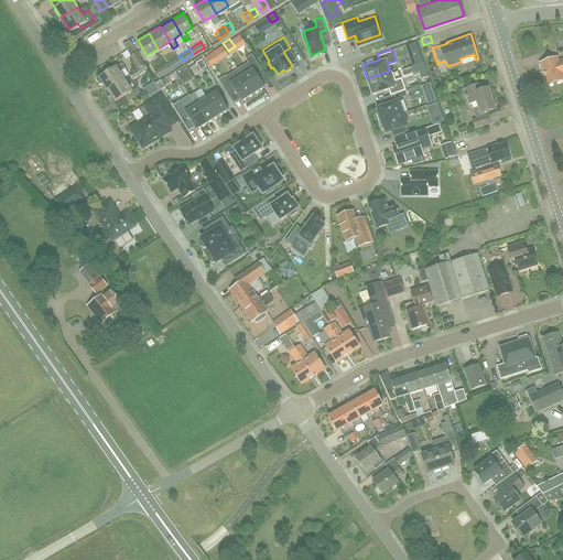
[(418,49),(408,52),(411,62),(421,58),(418,49)]
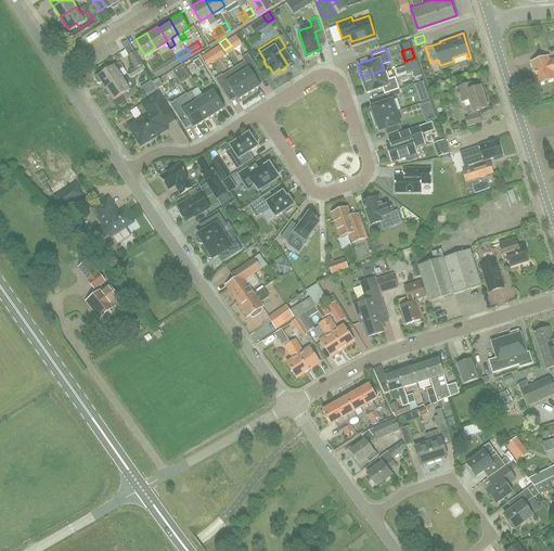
[(136,65),(141,61),(133,49),(128,53),(136,65)]
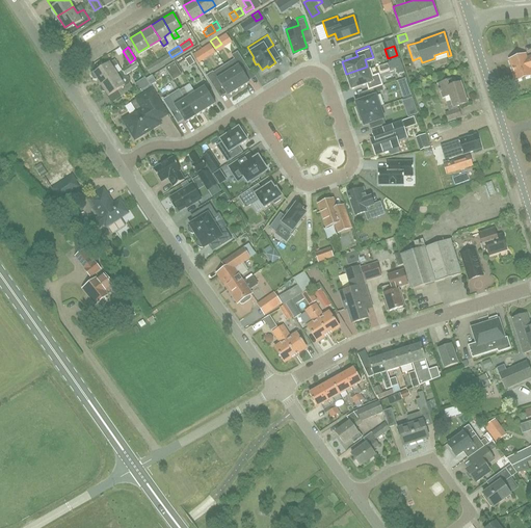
[(204,55),(198,48),(192,52),(196,59),(204,55)]
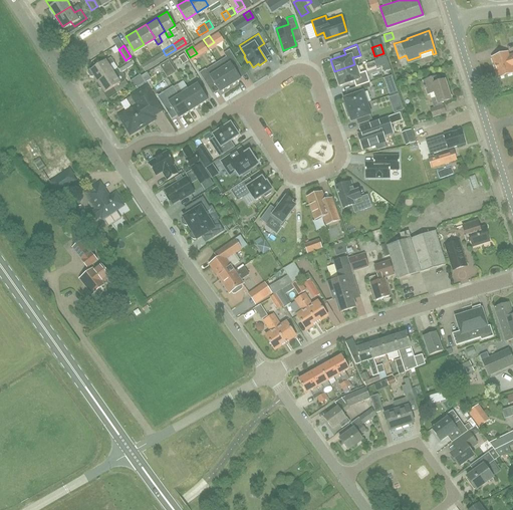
[(220,67),(230,83),(240,76),(240,75),(235,68),(240,65),(229,46),(223,50),(229,60),(220,67)]
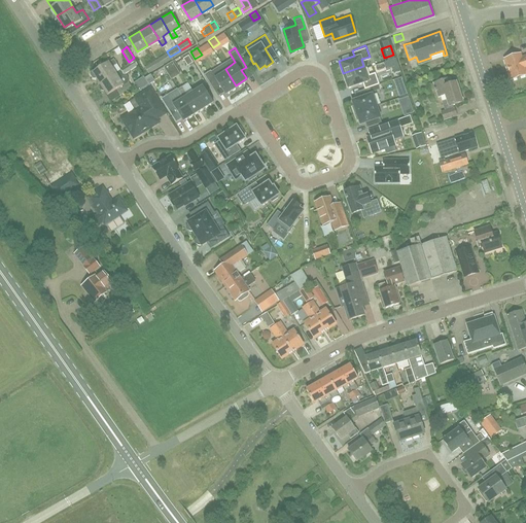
[(155,58),(159,63),(170,57),(167,51),(155,58)]
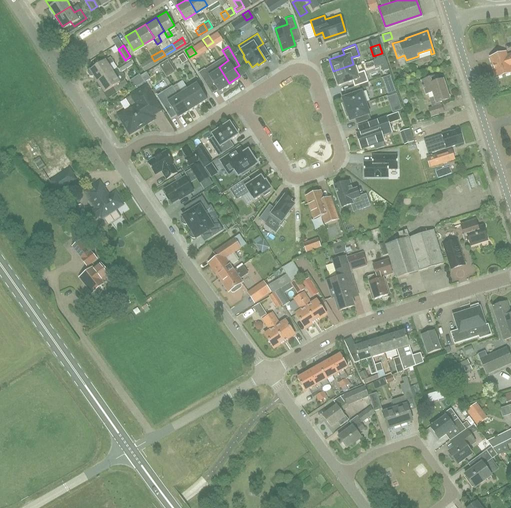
[(510,50),(506,52),(505,50),(489,55),(496,75),(510,70),(510,50)]
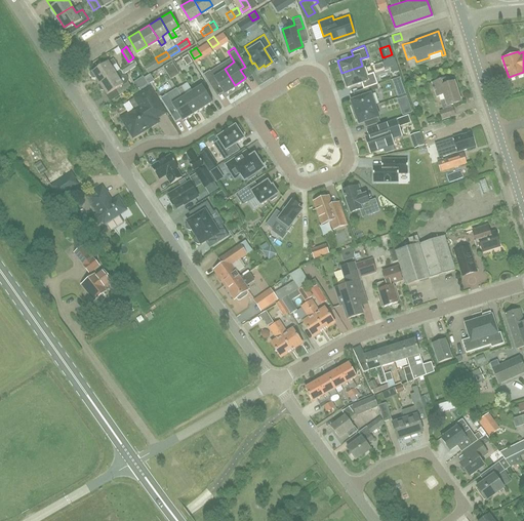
[(182,55),(186,63),(192,59),(187,52),(182,55)]
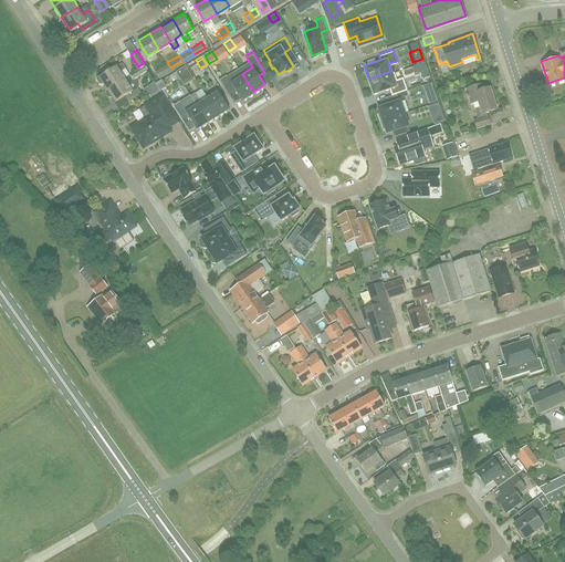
[(106,86),(123,75),(118,69),(124,65),(122,60),(103,72),(100,72),(96,73),(96,76),(98,81),(101,81),(103,80),(106,86)]
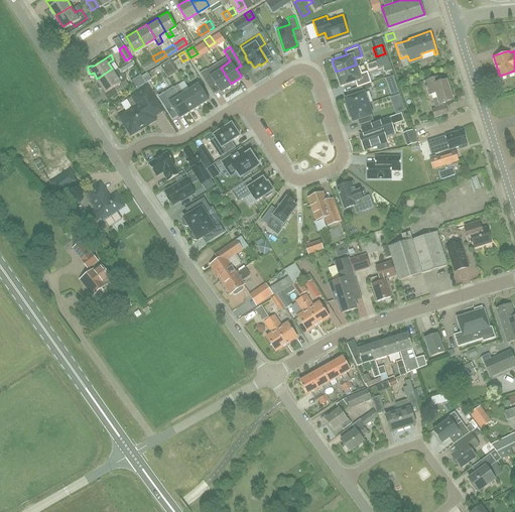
[(155,61),(152,56),(141,64),(144,69),(155,61)]
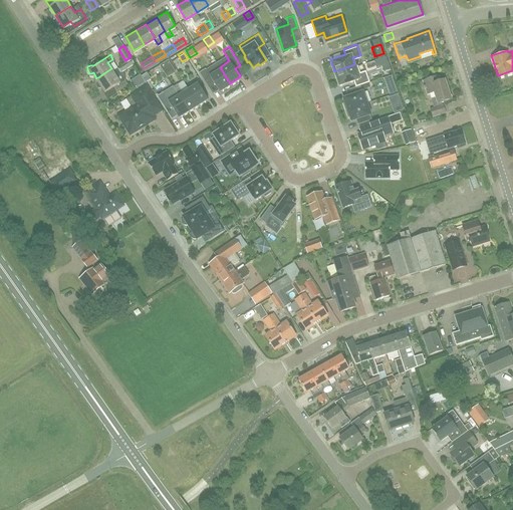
[(159,62),(163,69),(172,64),(167,57),(159,62)]
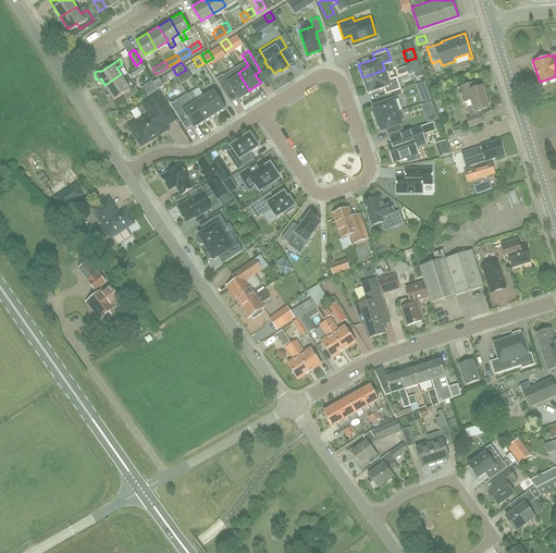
[(367,90),(383,85),(385,91),(399,86),(396,74),(390,76),(387,69),(384,70),(362,77),(367,90)]
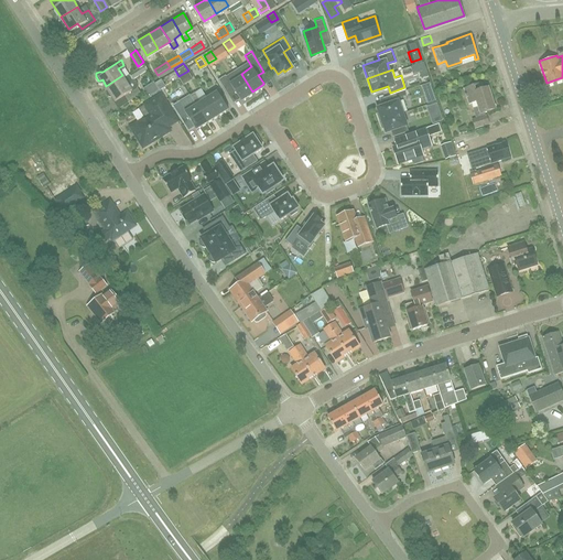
[(426,71),(419,73),(422,82),(430,78),(426,71)]
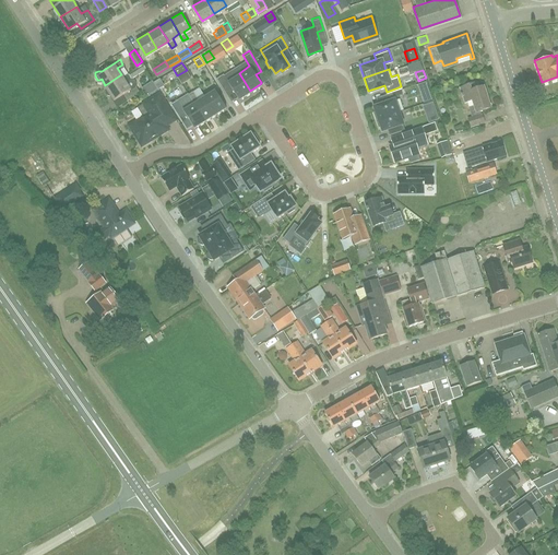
[(121,74),(105,85),(106,86),(104,89),(104,91),(105,92),(107,93),(109,93),(113,97),(121,92),(126,98),(139,91),(134,83),(134,81),(134,79),(132,78),(130,77),(127,71),(121,74)]
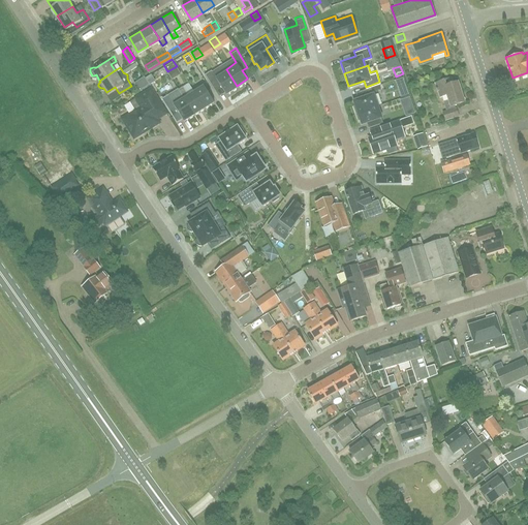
[(204,72),(214,88),(220,85),(224,90),(225,93),(237,86),(226,69),(215,75),(211,68),(204,72)]
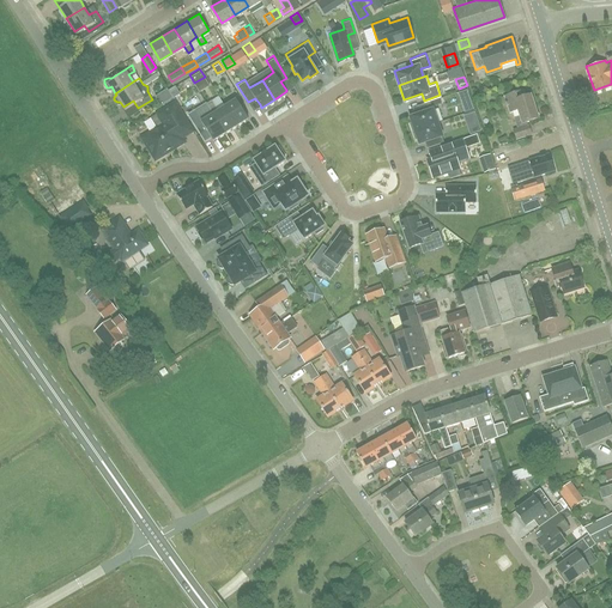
[(461,98),(470,95),(466,87),(459,90),(461,98)]
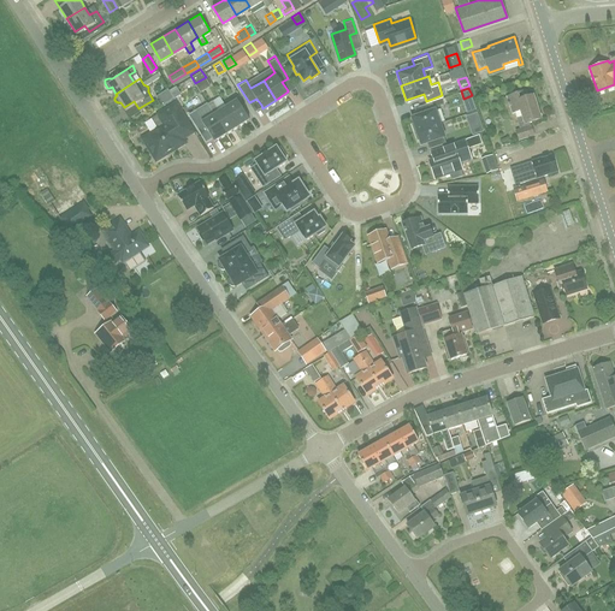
[(528,120),(540,117),(532,93),(526,95),(524,88),(507,94),(508,100),(507,101),(508,104),(509,104),(512,110),(520,107),(522,113),(516,116),(520,126),(516,129),(519,137),(533,131),(531,123),(530,124),(528,120)]
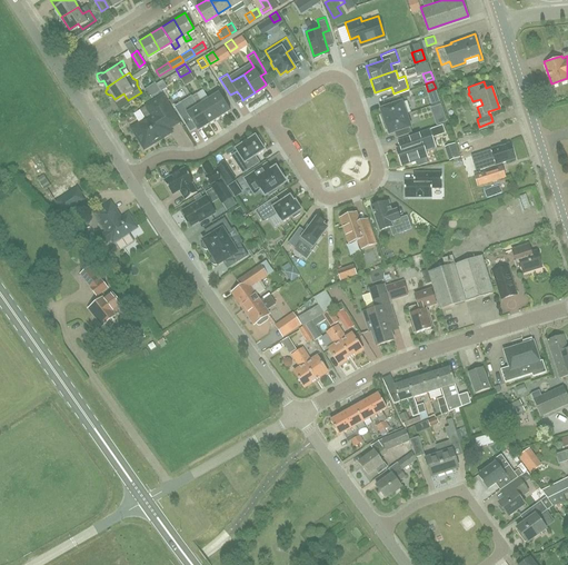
[(218,89),(208,96),(220,115),(230,108),(218,89)]
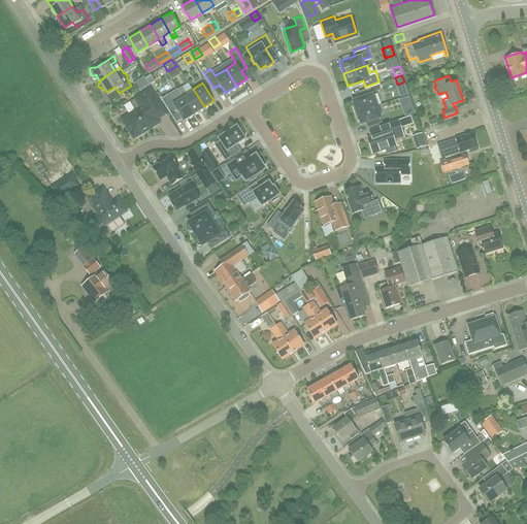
[(178,89),(183,96),(193,112),(204,106),(193,89),(187,93),(182,84),(177,87),(178,89)]
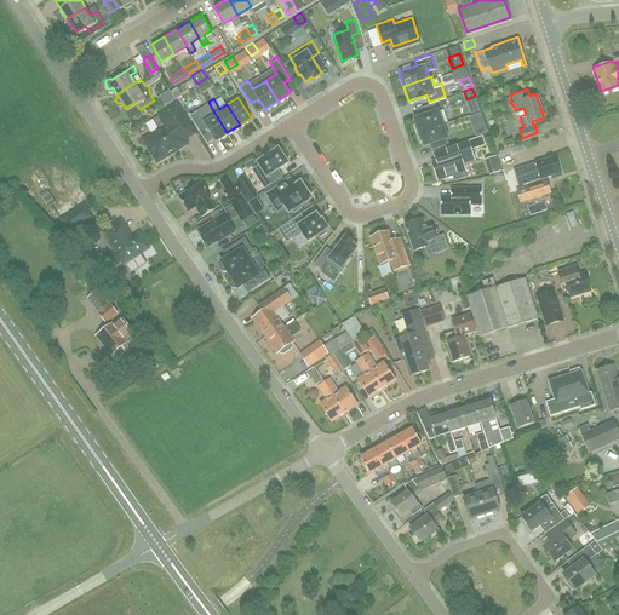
[(420,113),(419,114),(414,115),(416,121),(413,121),(417,130),(442,121),(437,108),(436,108),(434,99),(419,105),(422,111),(420,113)]
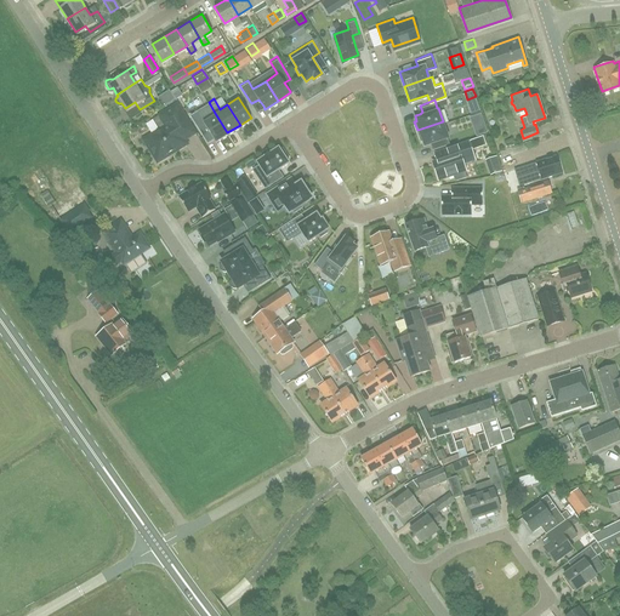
[(144,137),(146,140),(152,149),(151,150),(155,158),(159,158),(165,154),(165,153),(185,141),(182,137),(194,130),(176,101),(159,112),(165,124),(144,137)]
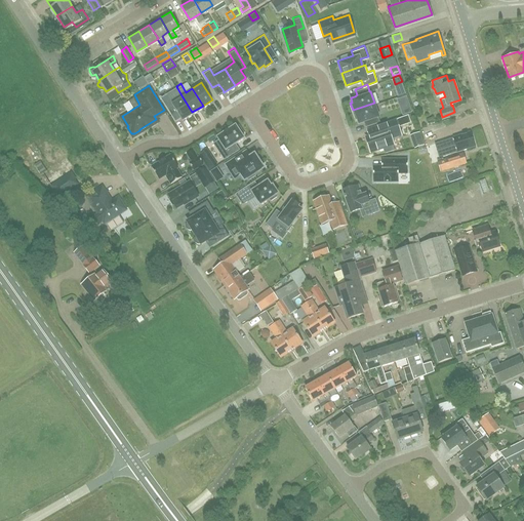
[(182,118),(192,112),(182,95),(172,101),(168,94),(166,91),(160,95),(171,113),(176,110),(179,115),(182,118)]
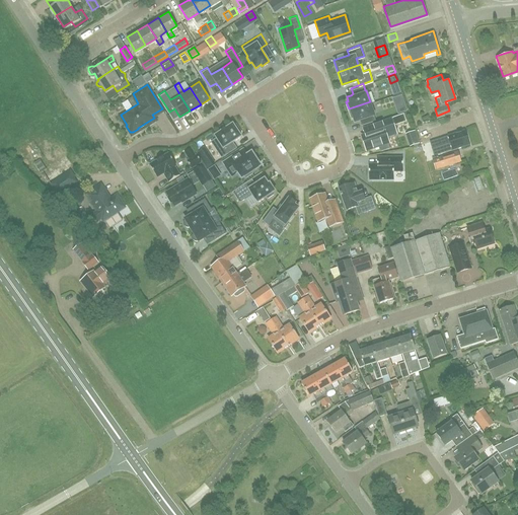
[(373,113),(370,101),(349,108),(351,116),(353,115),(355,120),(360,118),(361,119),(363,123),(375,119),(373,113)]
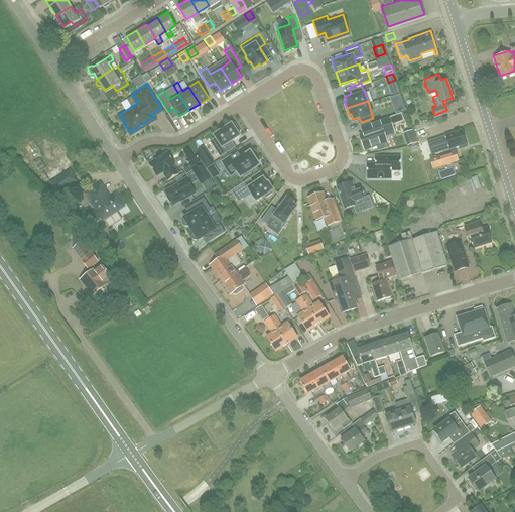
[(403,102),(393,105),(395,111),(405,108),(403,102)]
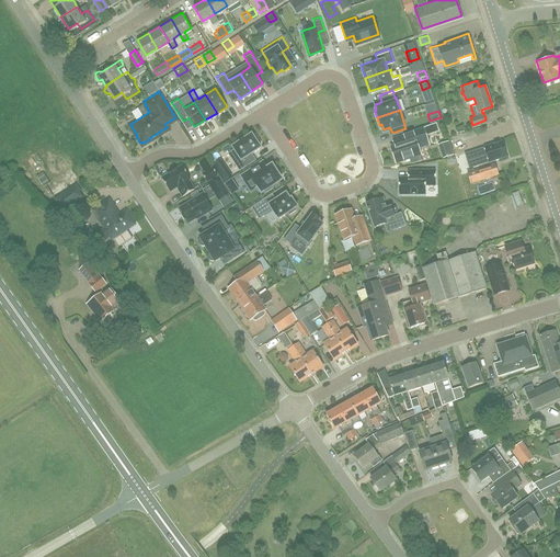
[(436,120),(424,124),(426,132),(438,127),(436,120)]
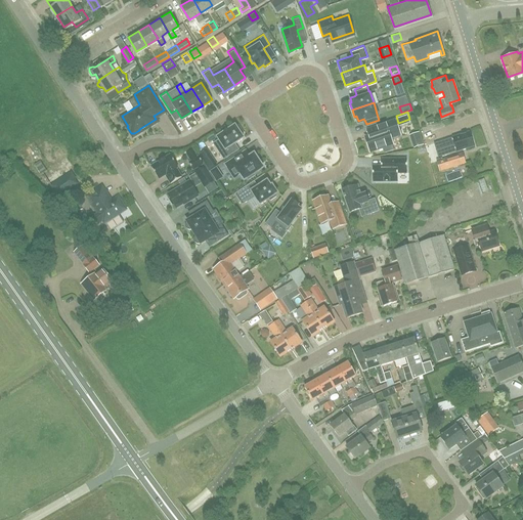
[(399,131),(397,127),(394,117),(376,123),(366,126),(368,133),(364,135),(369,148),(382,144),(384,149),(392,146),(390,141),(391,141),(389,135),(399,131)]
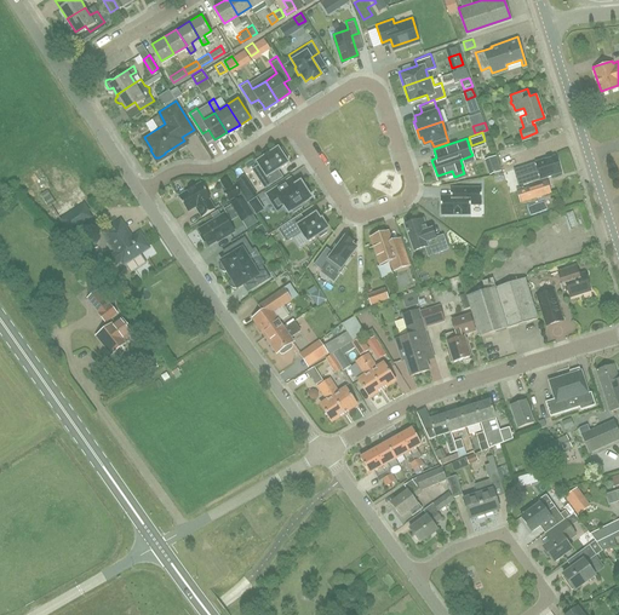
[(278,144),(269,150),(264,153),(264,154),(256,159),(263,170),(257,174),(264,184),(281,173),(278,167),(287,160),(278,144)]
